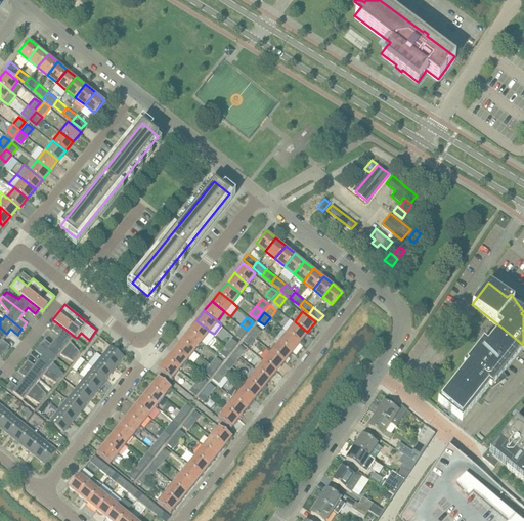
[(202,340),(209,331),(197,320),(188,330),(202,340)]
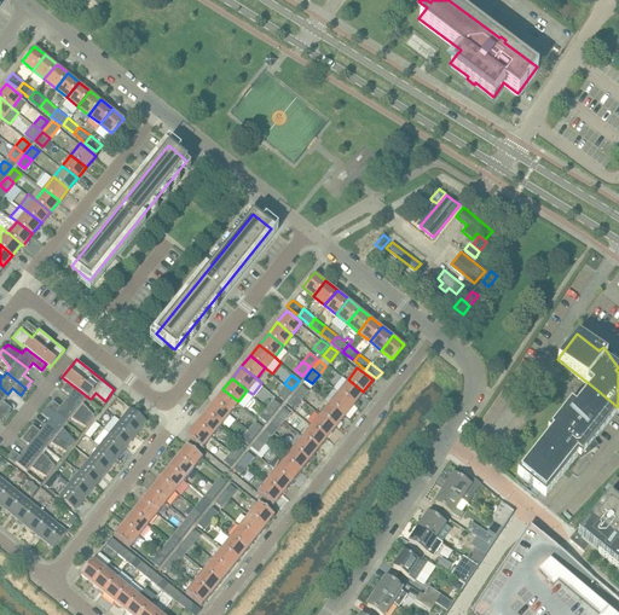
[(363,392),(348,379),(339,390),(354,402),(363,392)]
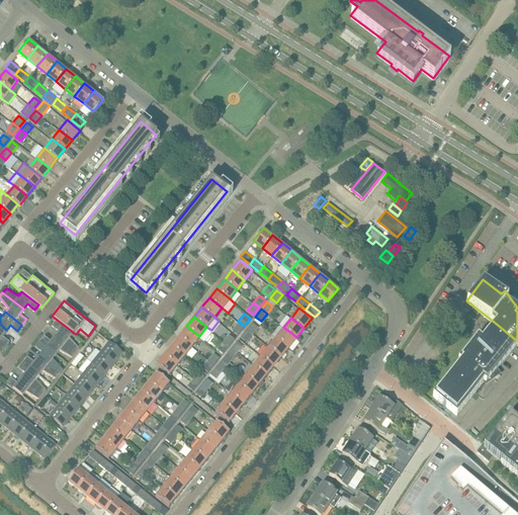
[(59,330),(55,334),(76,351),(79,346),(69,336),(72,332),(73,332),(56,319),(52,324),(59,330)]
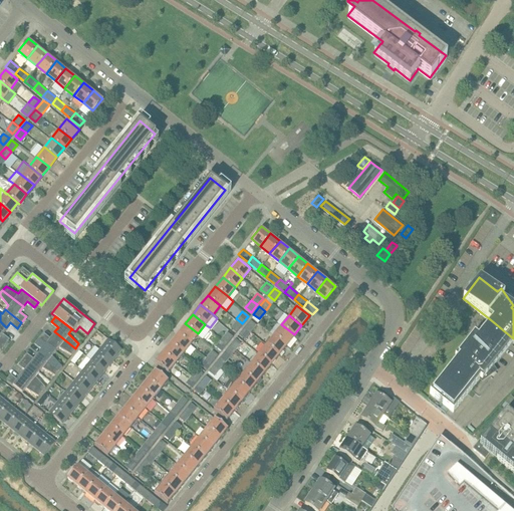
[(231,326),(236,330),(242,323),(236,318),(231,326)]
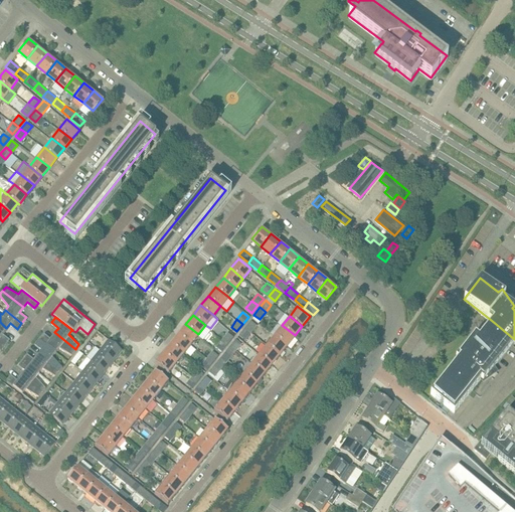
[(250,319),(244,326),(250,330),(256,323),(250,319)]
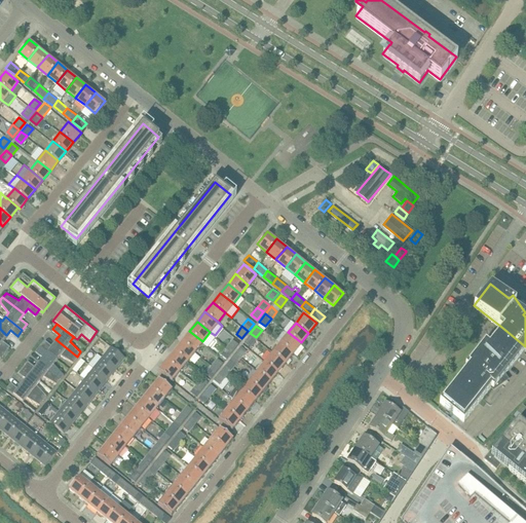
[(493,386),(525,346),(501,327),(488,343),(484,340),(465,365),(467,366),(440,401),(463,420),(491,385),(493,386)]
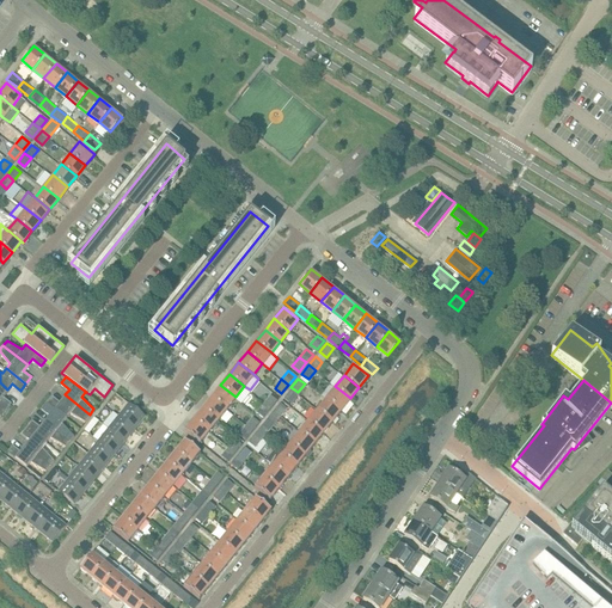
[(4,394),(7,390),(0,382),(0,403),(6,407),(11,401),(4,394)]
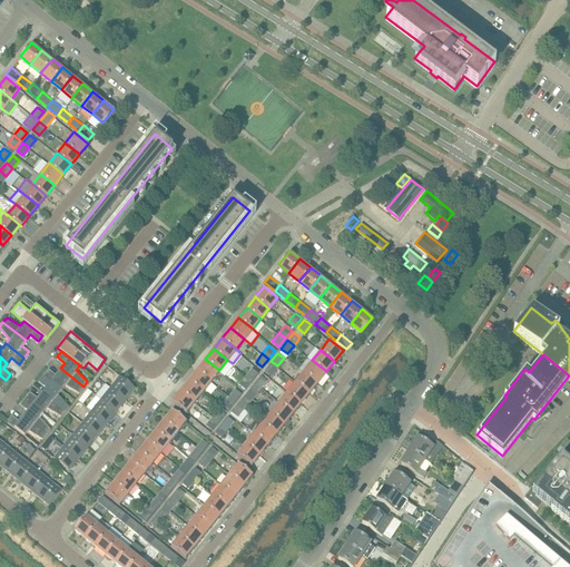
[(205,359),(197,369),(210,380),(219,370),(205,359)]
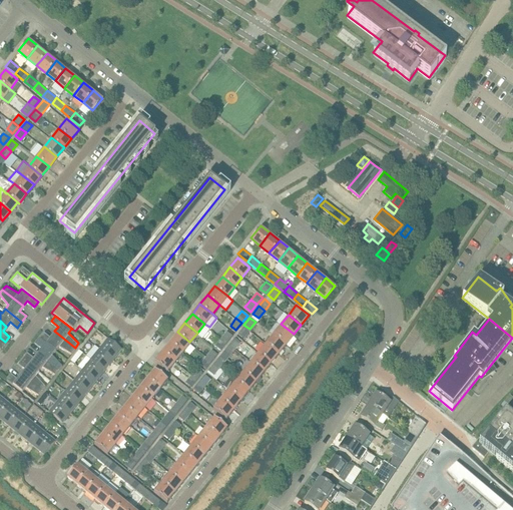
[(294,334),(281,324),(274,333),(286,343),(294,334)]
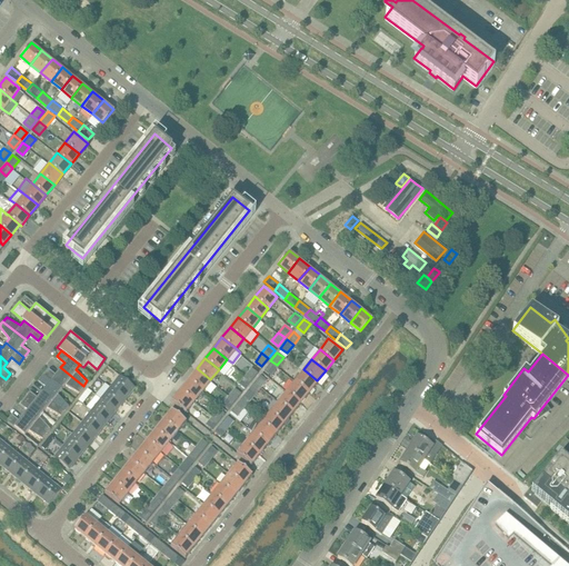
[(277,365),(270,360),(263,368),(270,374),(277,365)]
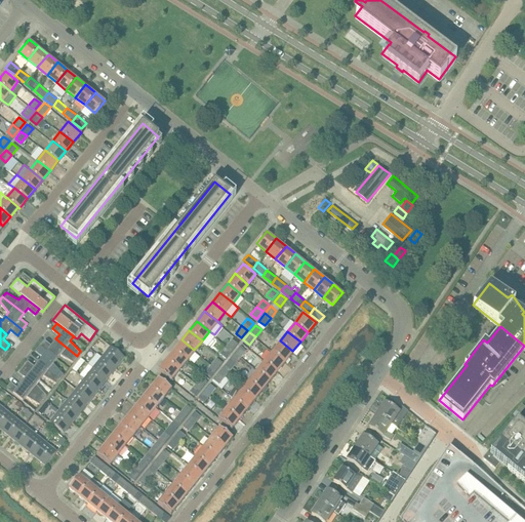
[(232,349),(238,342),(232,337),(227,345),(232,349)]
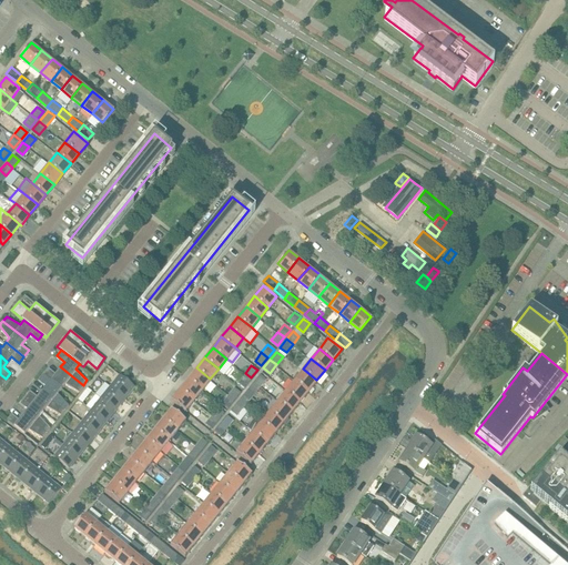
[(83,385),(60,366),(56,372),(48,366),(43,372),(61,386),(64,382),(79,390),(83,385)]
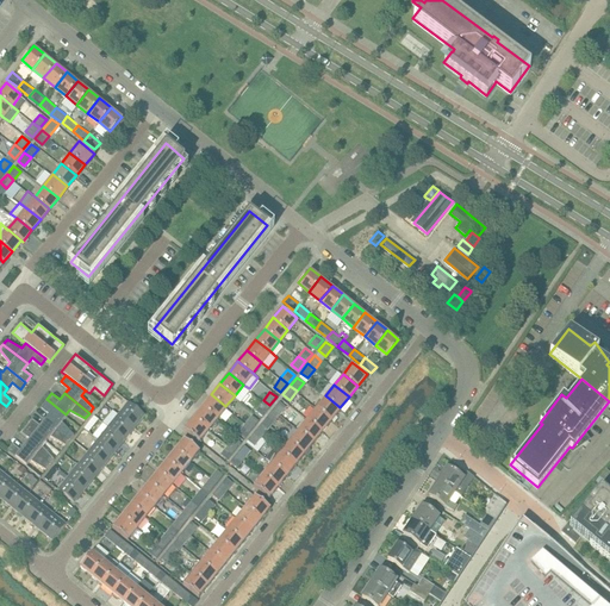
[(217,417),(225,406),(211,394),(201,405),(217,417)]
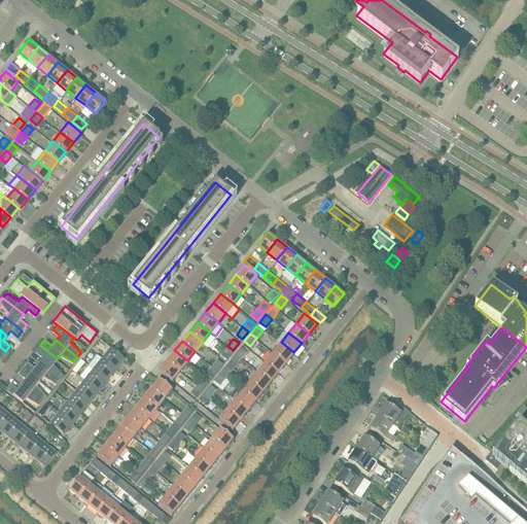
[(293,352),(281,342),(273,352),(286,362),(293,352)]
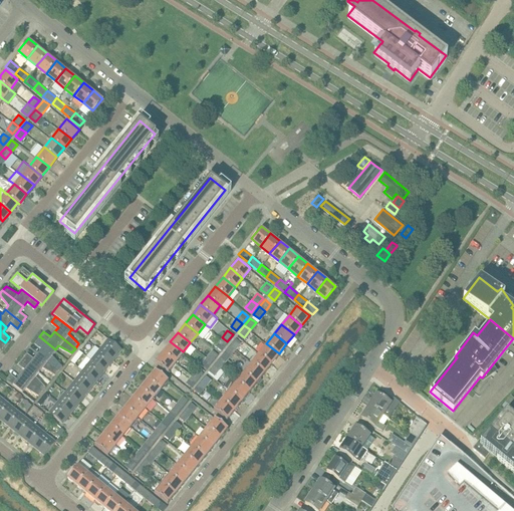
[(51,354),(55,349),(39,336),(34,342),(41,347),(37,352),(58,368),(62,364),(51,354)]
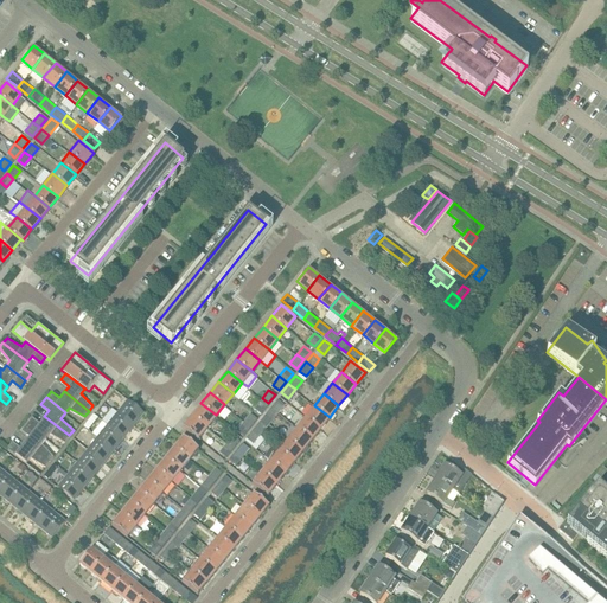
[(278,397),(270,405),(278,411),(285,403),(278,397)]
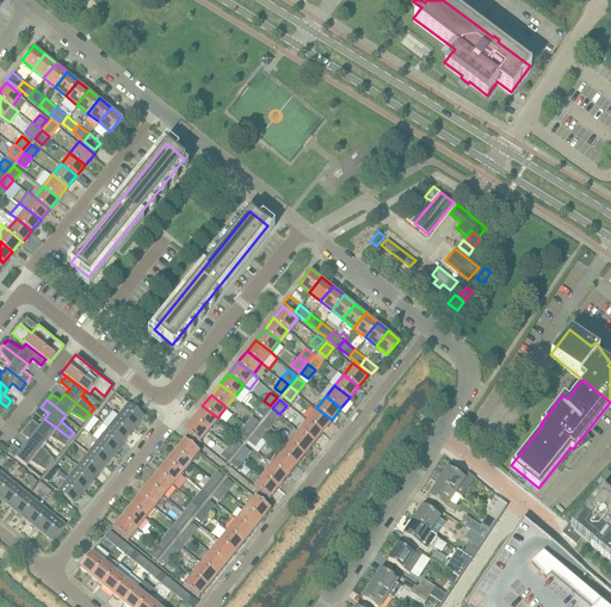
[(135,426),(144,413),(129,401),(118,413),(135,426)]
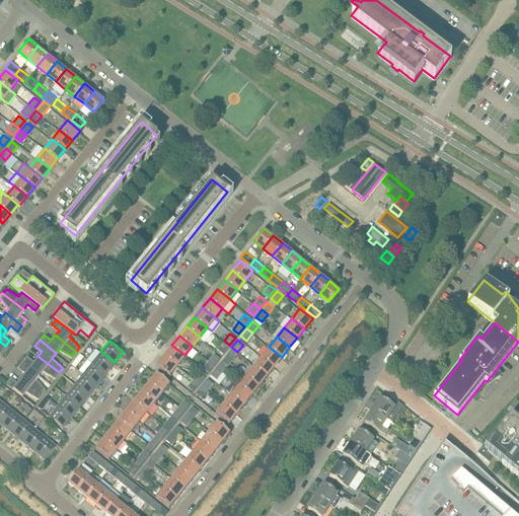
[(229,345),(224,341),(218,348),(223,353),(229,345)]
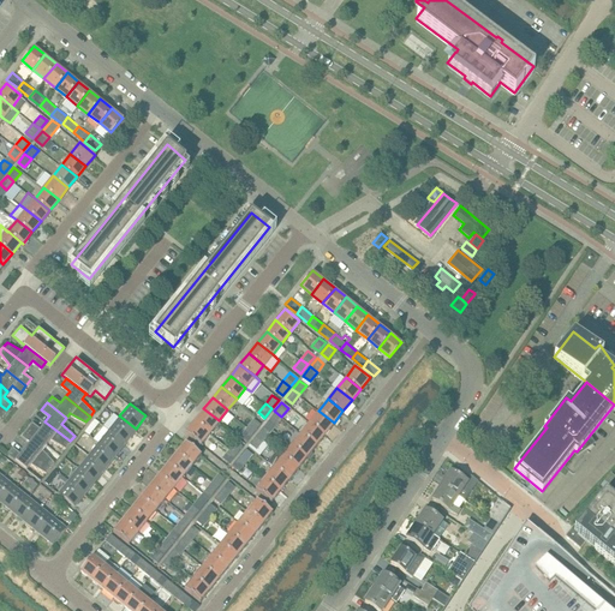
[(209,432),(219,420),(203,408),(195,420),(209,432)]
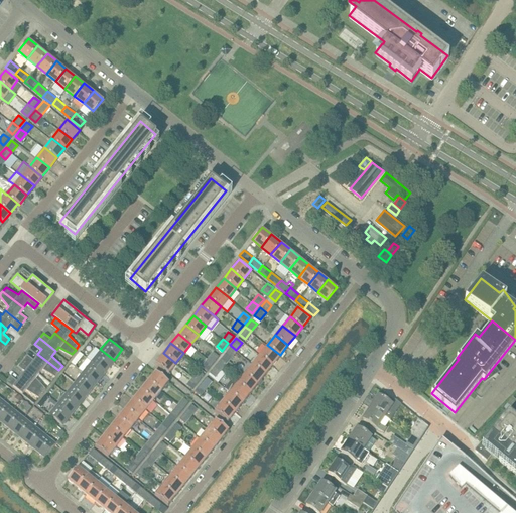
[(230,357),(236,350),(230,345),(224,352),(230,357)]
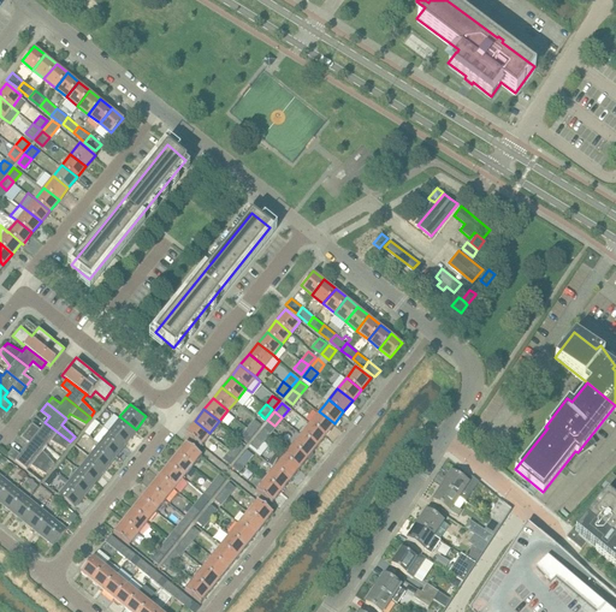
[(335,423),(319,411),(311,422),(325,434),(335,423)]
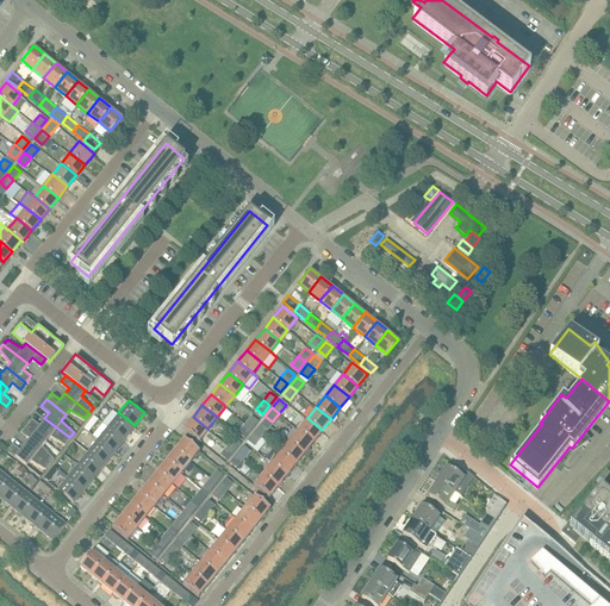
[(109,425),(124,438),(135,425),(118,412),(109,425)]
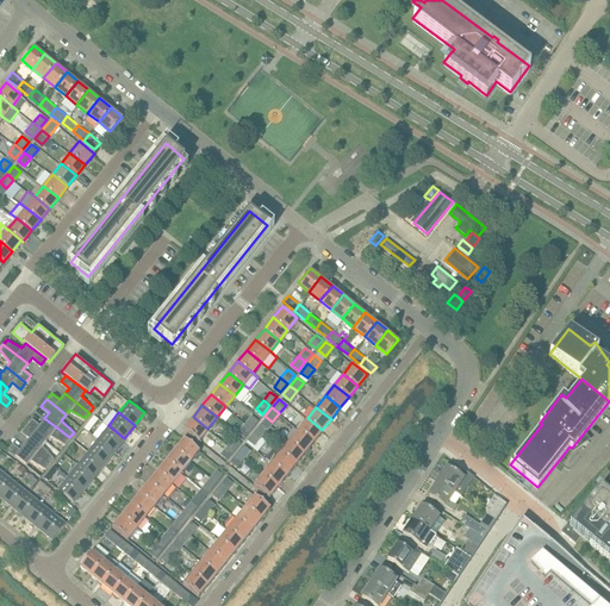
[(246,422),(251,428),(259,419),(251,413),(246,422)]
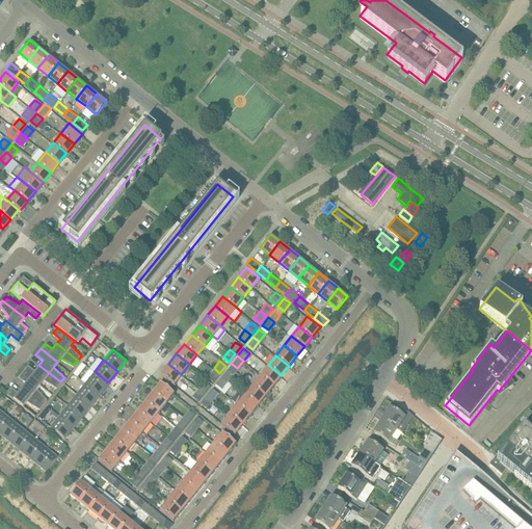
[(60,381),(38,365),(35,370),(28,364),(23,370),(40,384),(44,379),(57,387),(60,381)]
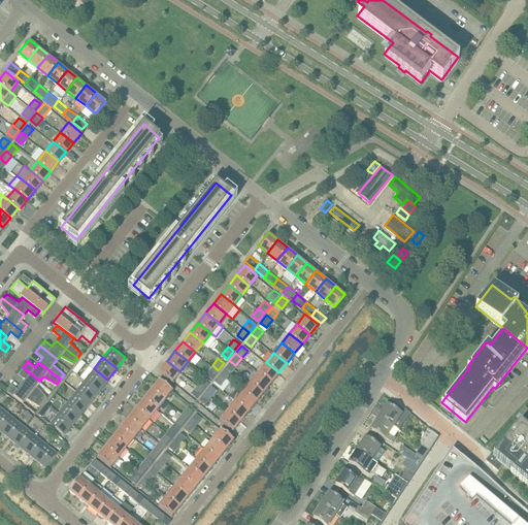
[(159,370),(172,381),(179,371),(167,361),(159,370)]
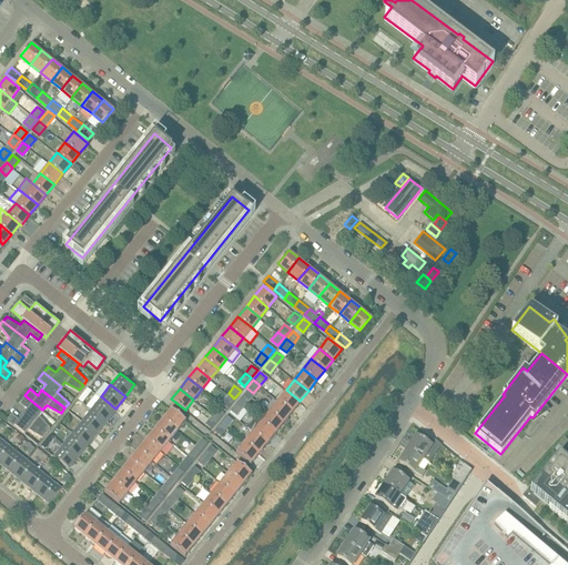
[(82,400),(88,393),(83,390),(78,396),(82,400)]
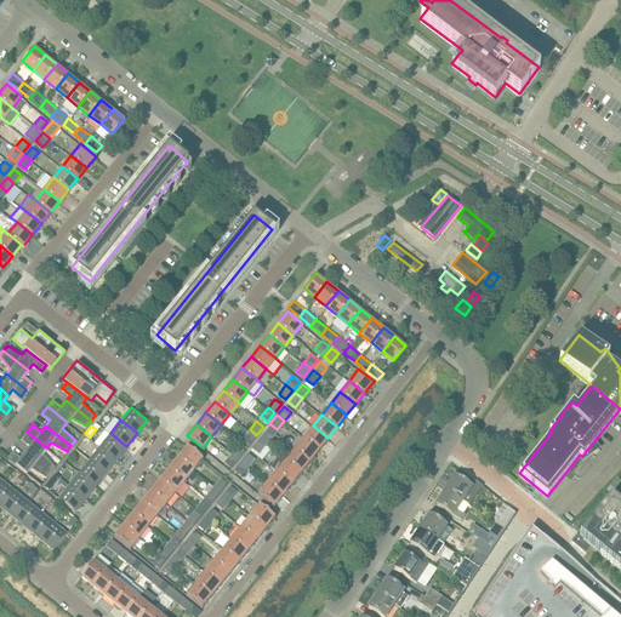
[(328,438),(313,426),(303,436),(319,449),(328,438)]
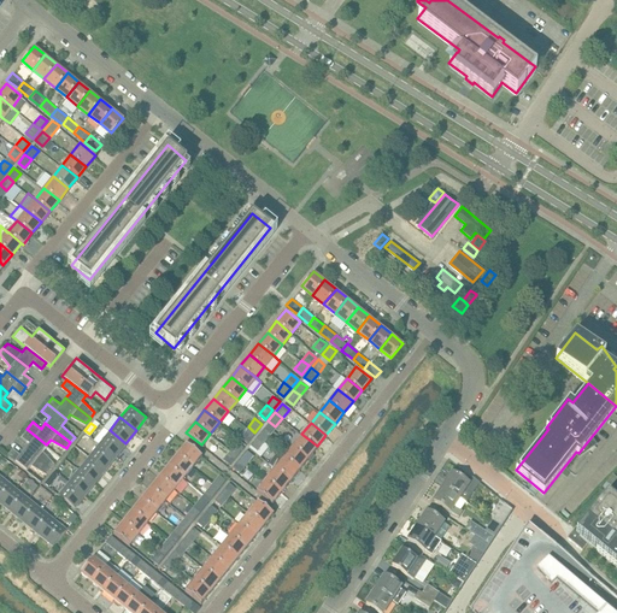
[(254,432),(248,426),(241,436),(247,441),(254,432)]
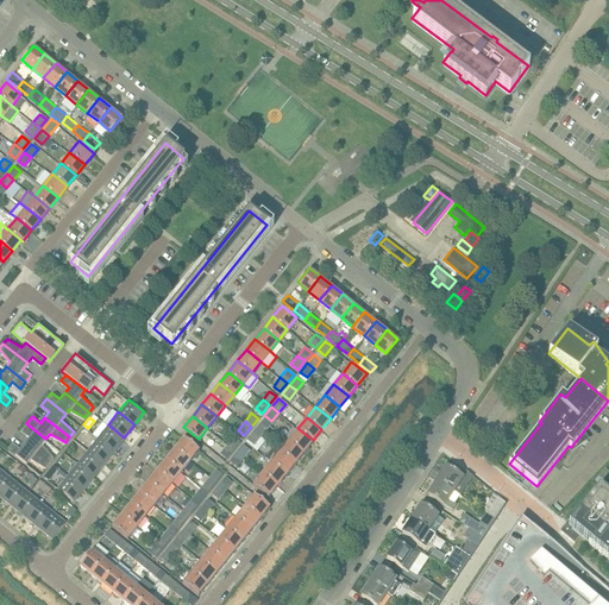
[(261,421),(253,429),(261,434),(268,426),(261,421)]
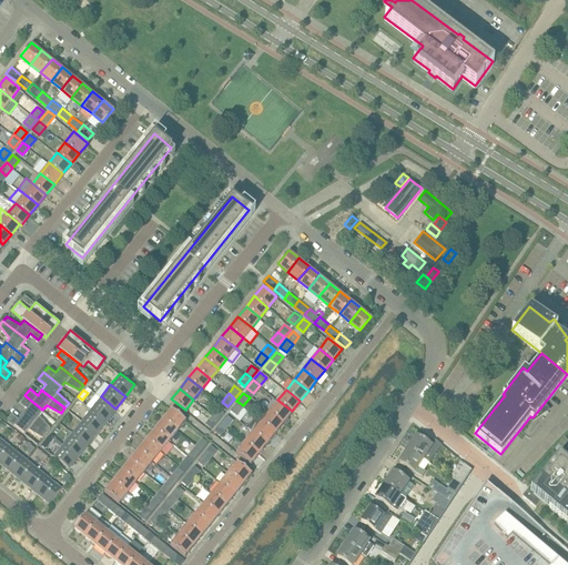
[(39,414),(42,410),(24,395),(20,401),(28,407),(23,413),(47,431),(50,426),(39,414)]
